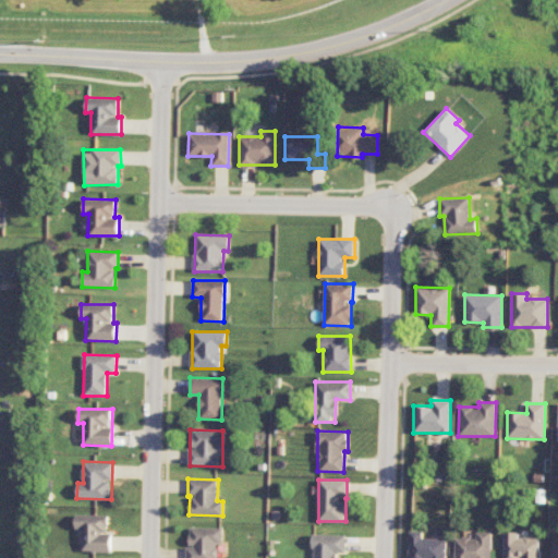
[(110,552),(111,533),(107,533),(108,516),(75,514),(75,529),(81,529),(80,552),(110,552)]
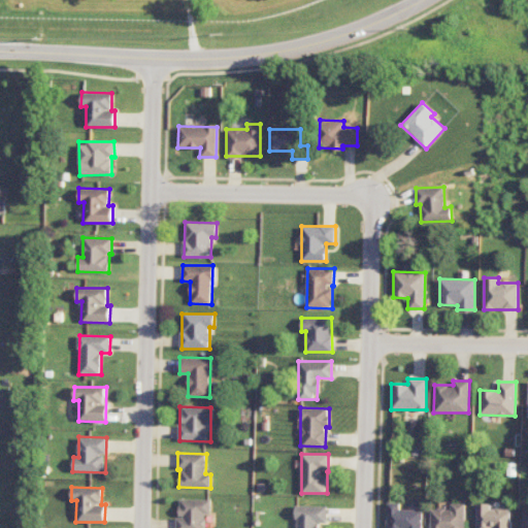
[(209,515),(210,499),(177,499),(176,527),(203,527),(204,515),(209,515)]
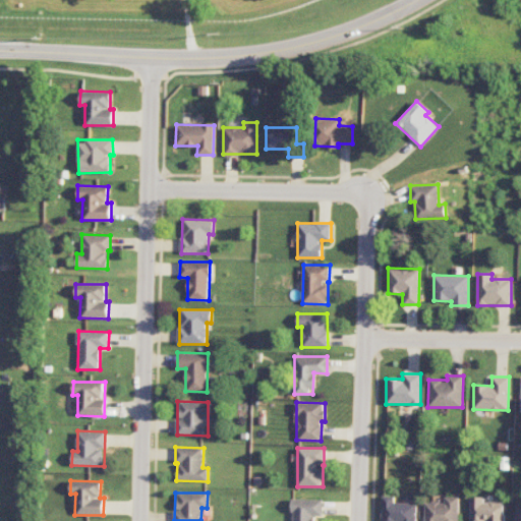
[(415,520),(416,503),(394,503),(394,496),(382,496),(381,520),(415,520)]
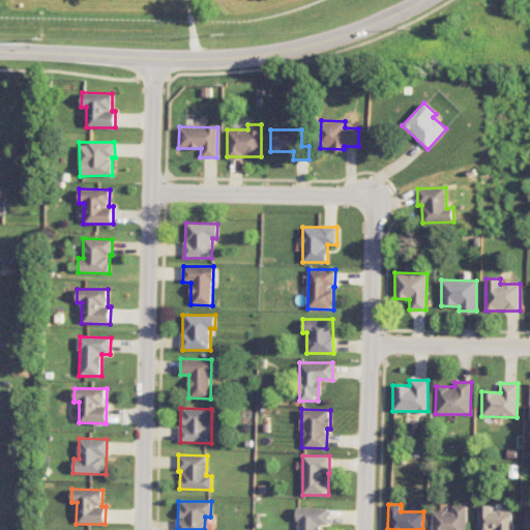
[(433,510),(432,529),(466,529),(467,505),(452,505),(452,510),(433,510)]
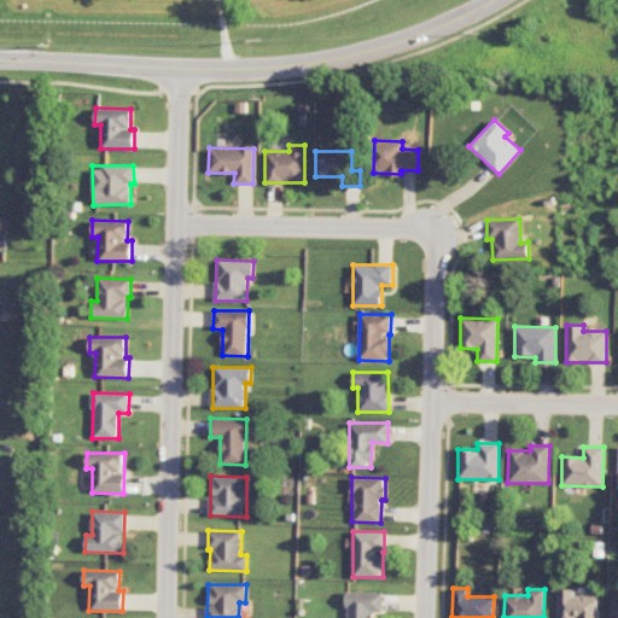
[(557,617),(598,617),(598,595),(575,596),(575,589),(557,589),(557,617)]
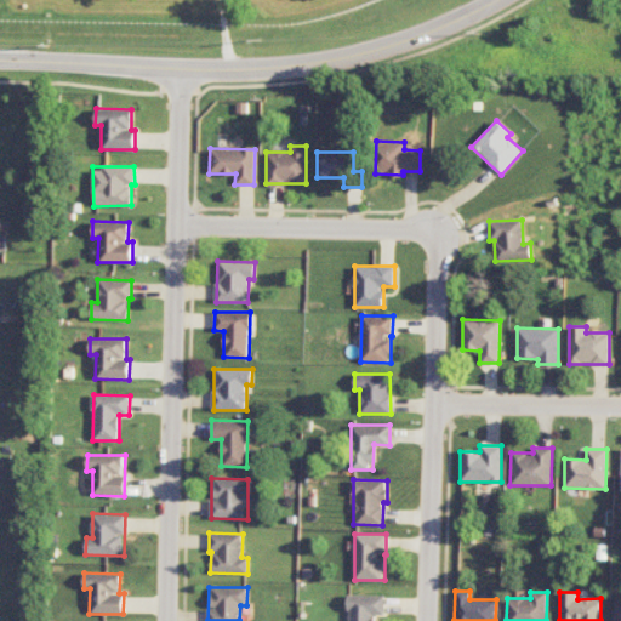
[(374,620),(375,615),(385,615),(385,596),(349,594),(348,620),(374,620)]
